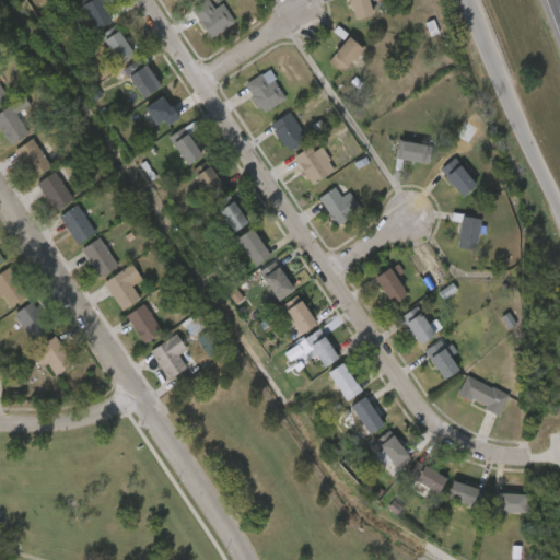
[(82,6),(92,0),(100,0),(112,21),(96,30),(82,6)]
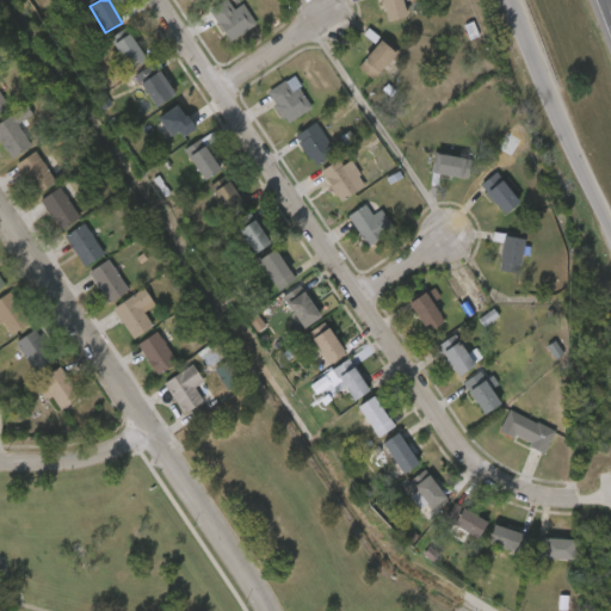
[(245,4),(257,25),(229,41),(210,8),(224,0),(227,0),(234,10),(245,4)]
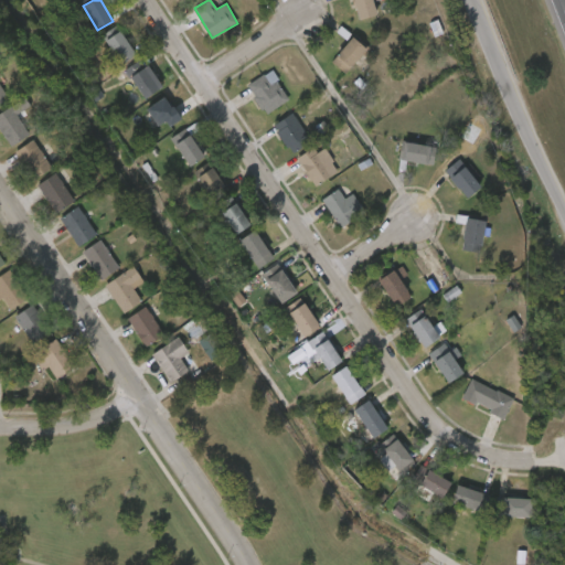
[(353,0),(373,0),(377,16),(359,20),(353,0)]
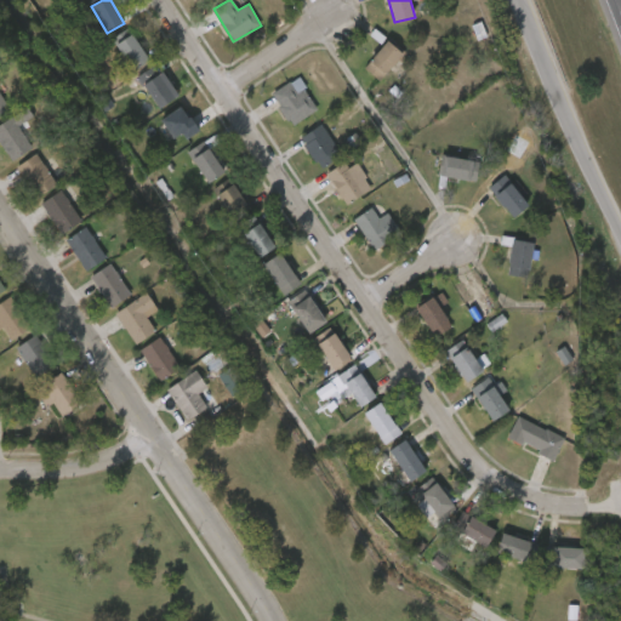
[(134,72),(115,45),(131,34),(149,60),(134,72)]
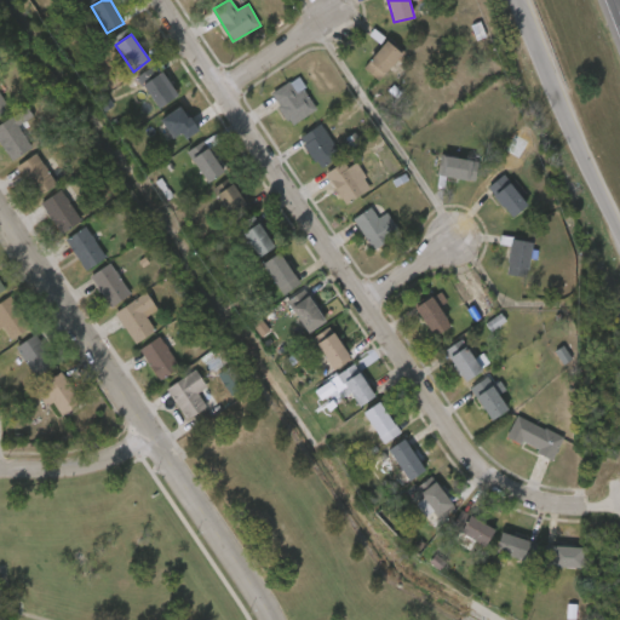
[(378,80),(363,65),(388,41),(402,55),(378,80)]
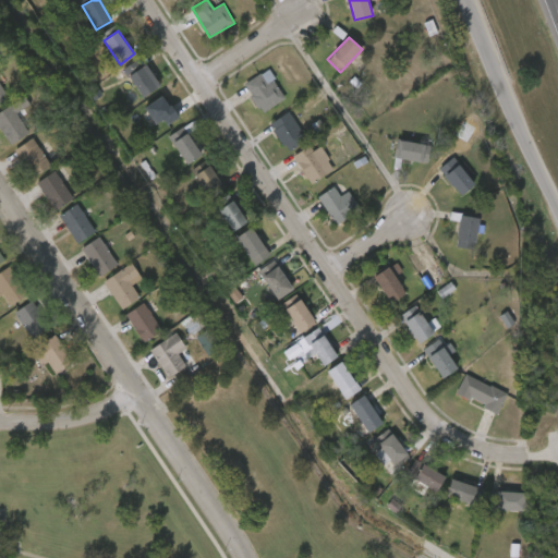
[(123,70),(140,58),(159,86),(143,98),(123,70)]
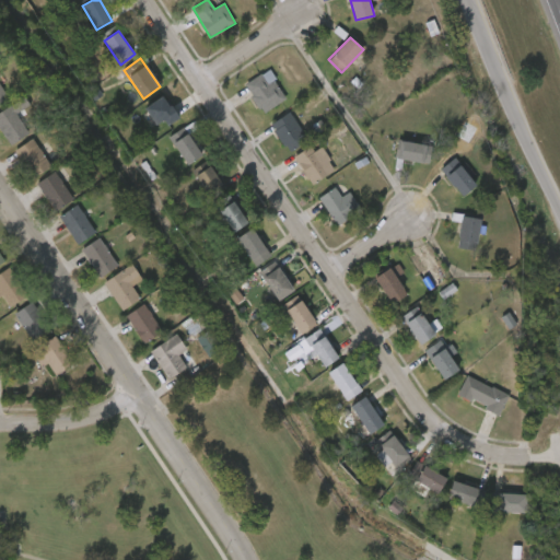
[(245,100),(259,74),(284,89),(270,114),(245,100)]
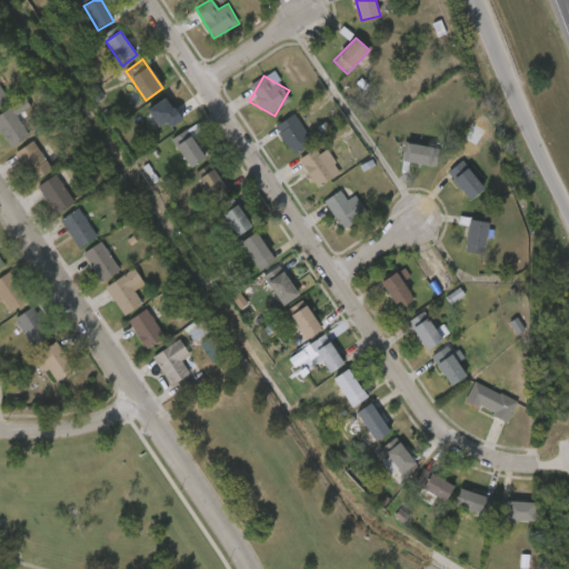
[(0,106),(0,87),(9,101),(0,106)]
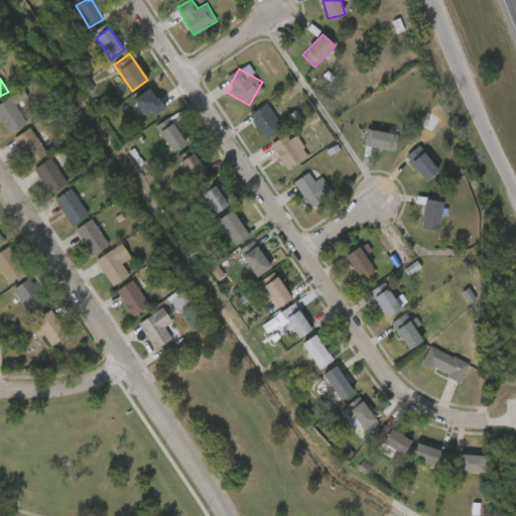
[(134,98),(142,116),(152,112),(154,115),(163,111),(154,90),(134,98)]
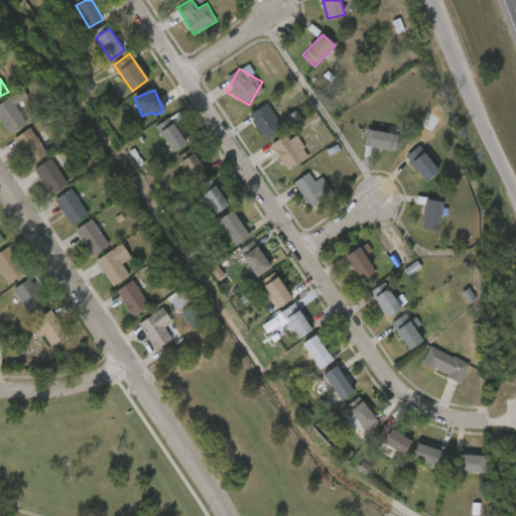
[(0,117),(0,104),(10,97),(28,122),(11,134),(0,117)]
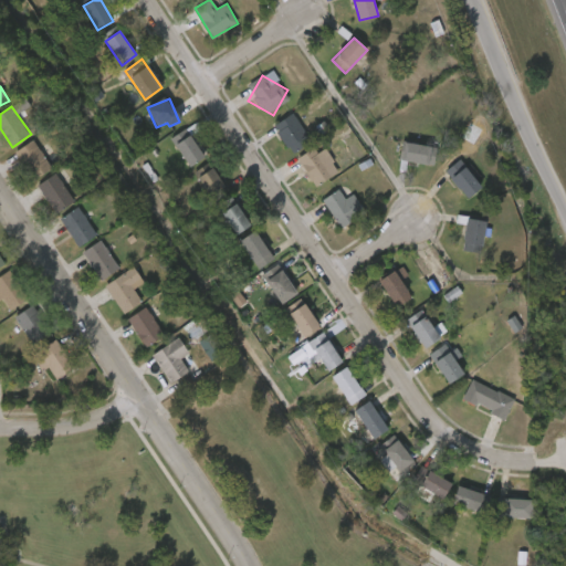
[(313,140),(296,155),(274,127),(291,114),(313,140)]
